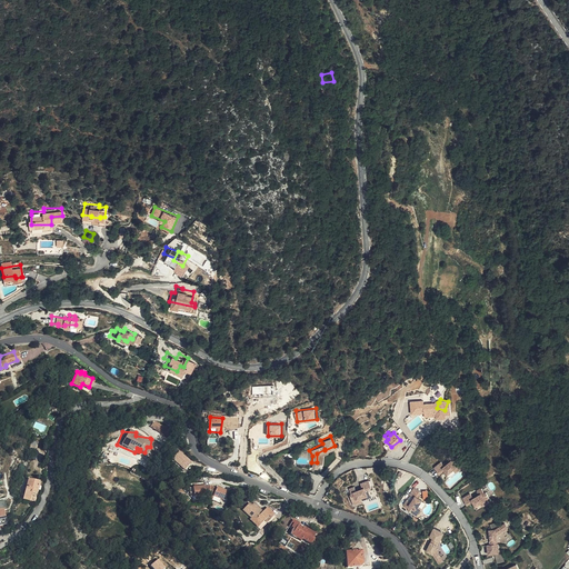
[(29,442),(29,449),(38,452),(39,447),(36,446),(29,442)]
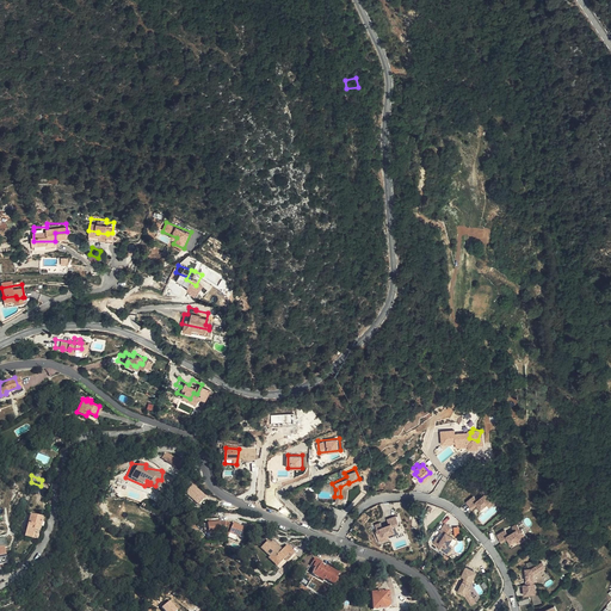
[(185,494),(198,506),(207,495),(193,485),(185,494)]
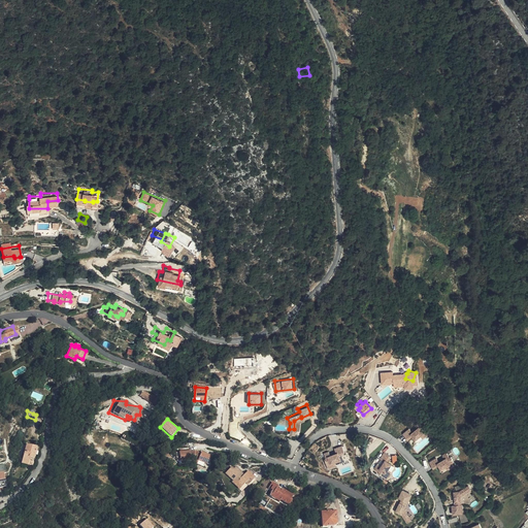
[(407,428),(401,433),(406,438),(411,434),(414,437),(419,433),(421,436),(428,431),(422,424),(420,425),(417,421),(414,424),(416,428),(410,432),(407,428)]
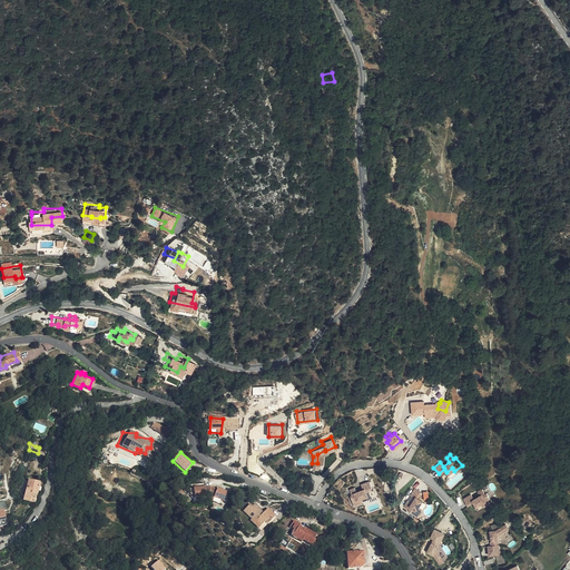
[(22,495),(28,498),(30,494),(35,495),(38,481),(28,478),(22,495)]
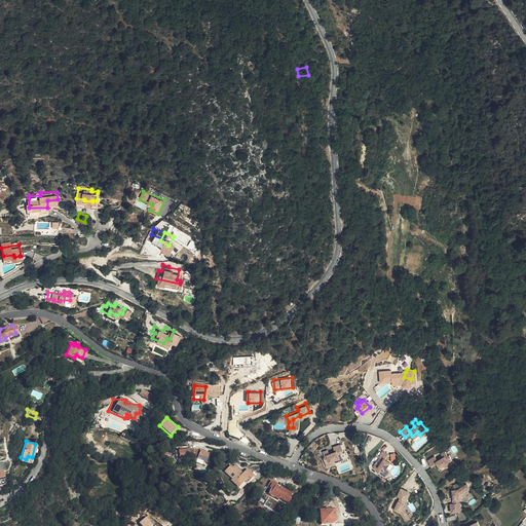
[(327,449),(323,450),(324,455),(323,456),(326,465),(334,462),(333,458),(339,456),(337,452),(343,450),(340,443),(333,446),(335,450),(328,453),(327,449)]
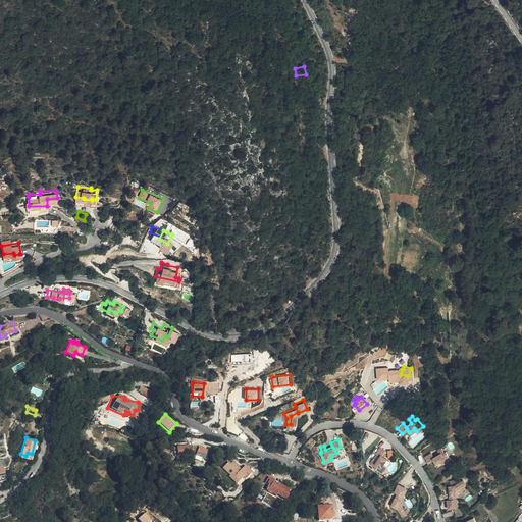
[(188,449),(187,440),(175,441),(176,451),(188,449)]
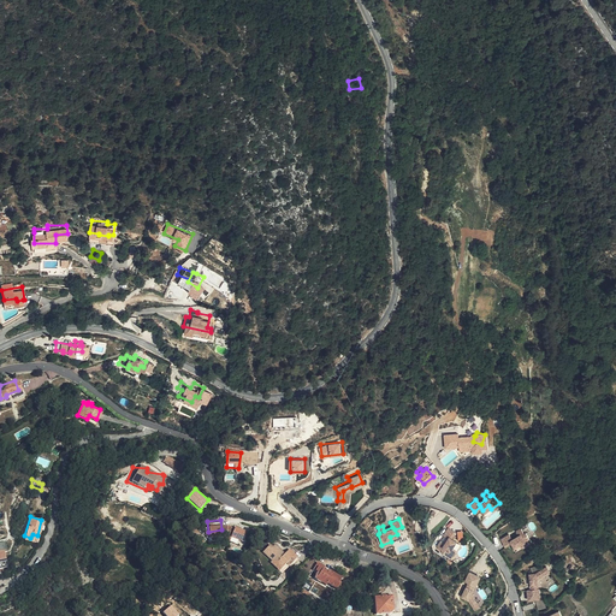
[(241,537),(244,526),(232,521),(232,522),(226,520),(225,529),(241,537)]
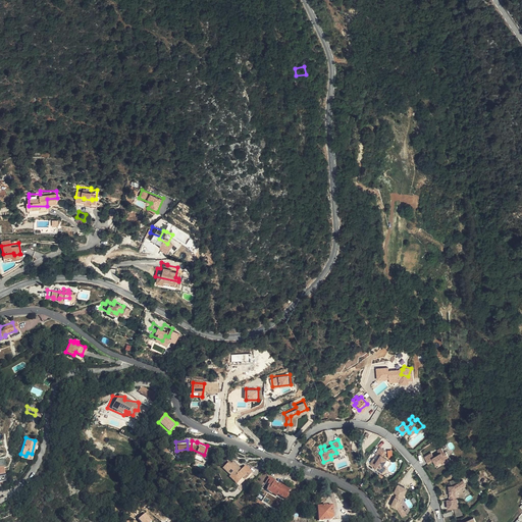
[(379,447),(374,453),(379,456),(375,462),(372,460),(369,464),(374,466),(373,468),(381,472),(385,465),(382,463),(385,458),(381,456),(385,450),(379,447)]
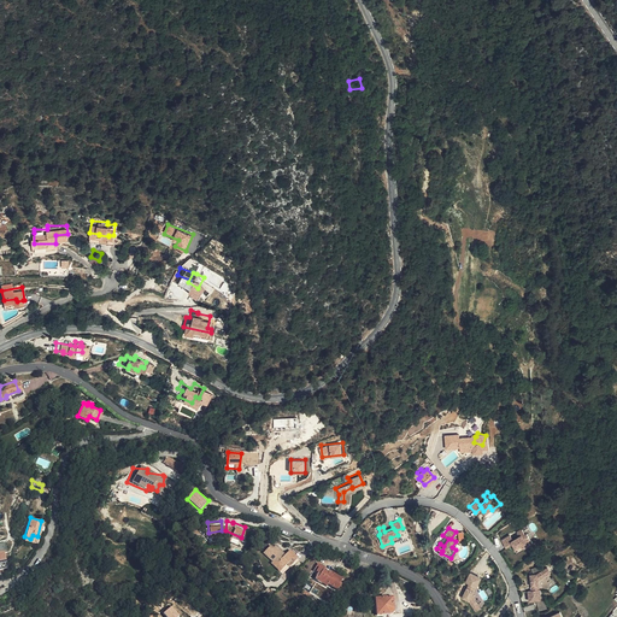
[(509,534),(500,539),(504,546),(511,542),(513,547),(519,544),(522,547),(530,542),(526,533),(523,534),(521,528),(516,530),(518,535),(511,539),(509,534)]
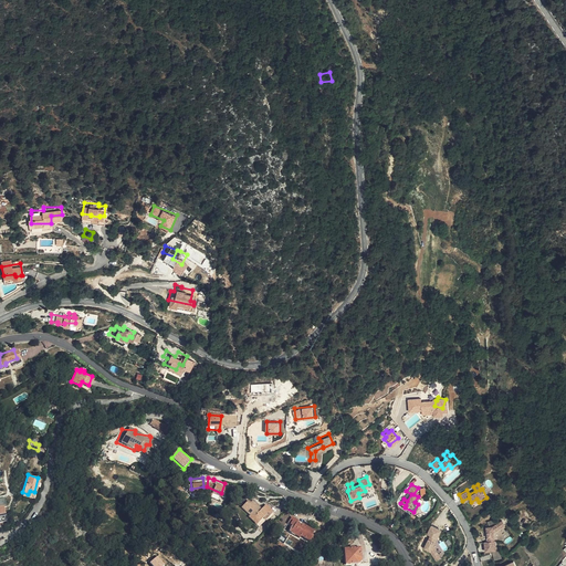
[(254,505),(255,503),(249,498),(247,500),(244,498),(239,504),(248,513),(249,511),(258,519),(262,514),(264,511),(266,513),(271,509),(263,501),(259,505),(257,509),(254,505)]
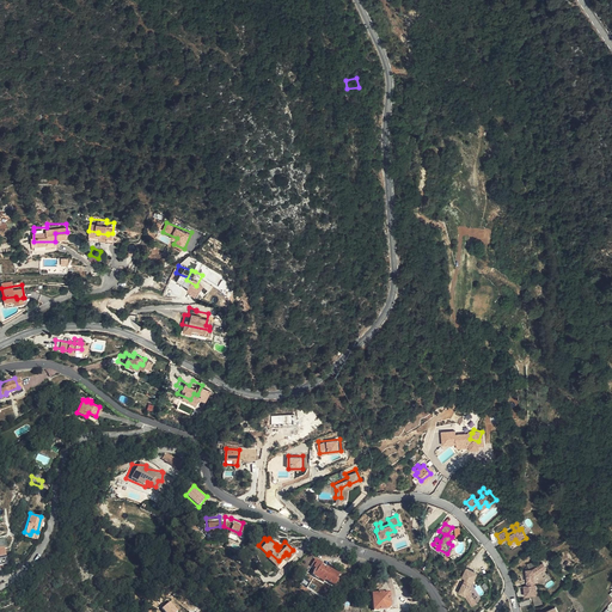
[(269,552),(268,555),(267,556),(275,564),(279,561),(269,552)]
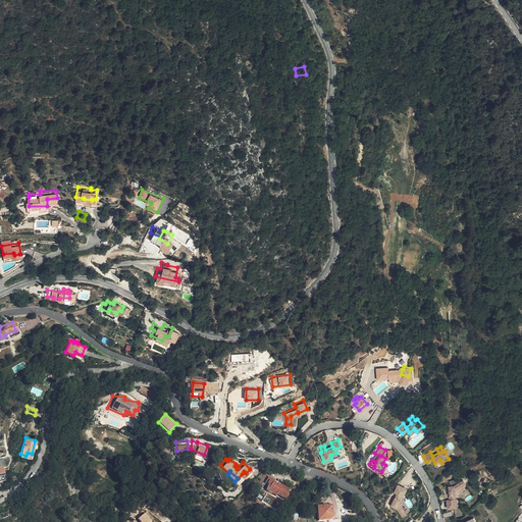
[(266,486),(274,491),(282,497),(286,490),(284,489),(286,486),(278,481),(277,484),(275,483),(275,482),(271,479),(272,476),(266,473),(263,479),(266,481),(268,482),(266,486)]
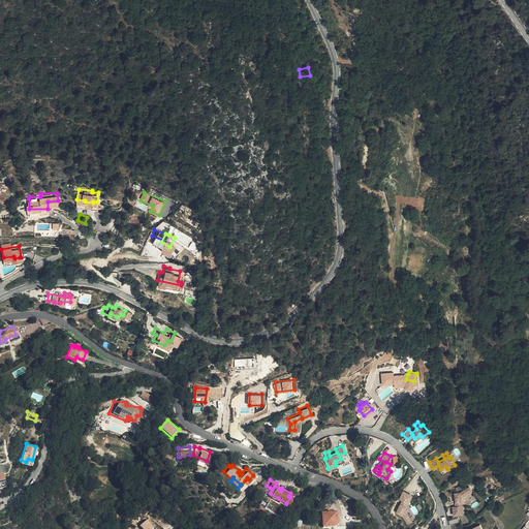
[(277,500),(278,498),(270,493),(272,489),(270,488),(267,494),(277,500)]
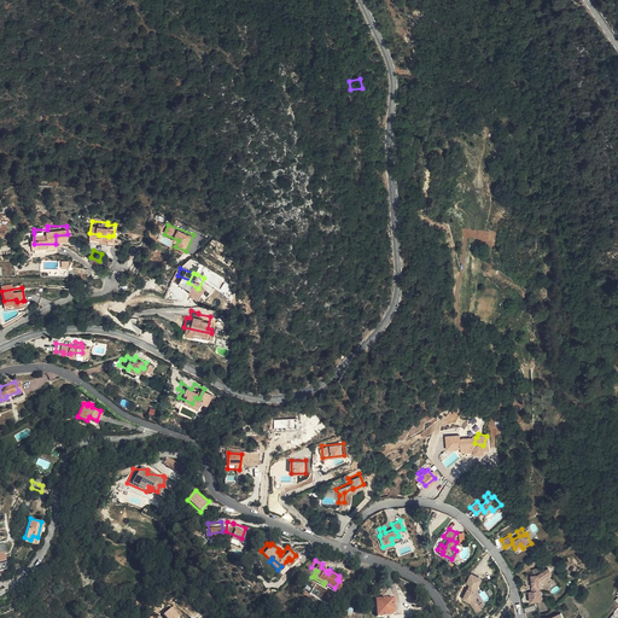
[(547,575),(543,570),(537,573),(530,575),(532,589),(529,590),(530,601),(541,600),(540,589),(538,579),(547,575)]
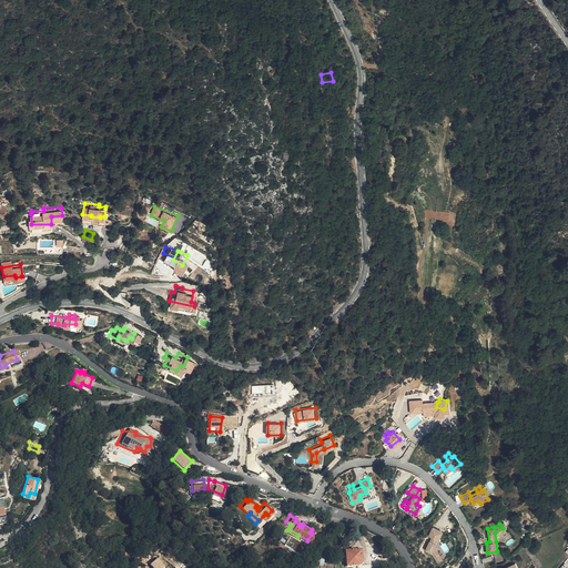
[(430,551),(438,559),(443,556),(434,546),(437,539),(442,530),(433,526),(428,535),(430,536),(425,548),(430,551)]
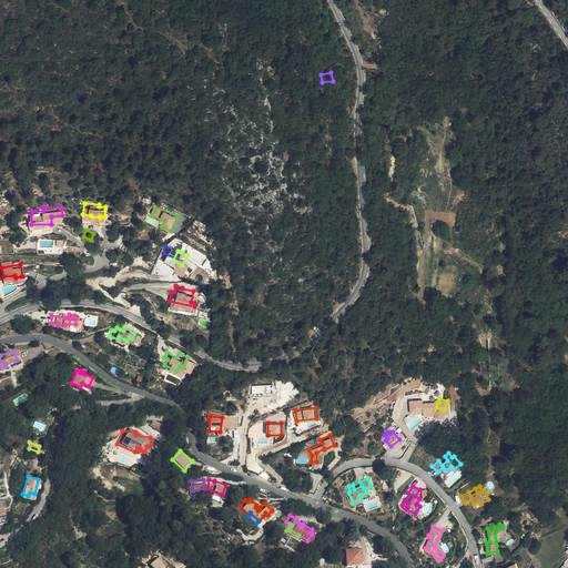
[(275,538),(281,543),(284,537),(279,534),(275,538)]
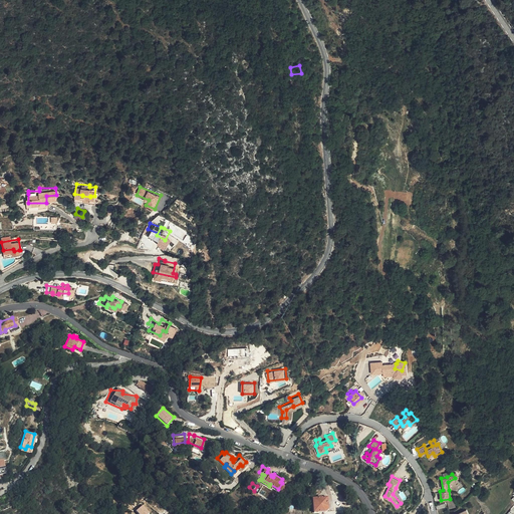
[(324,506),(324,496),(315,496),(309,497),(310,511),(317,510),(317,507),(322,507),(322,506),(324,506)]
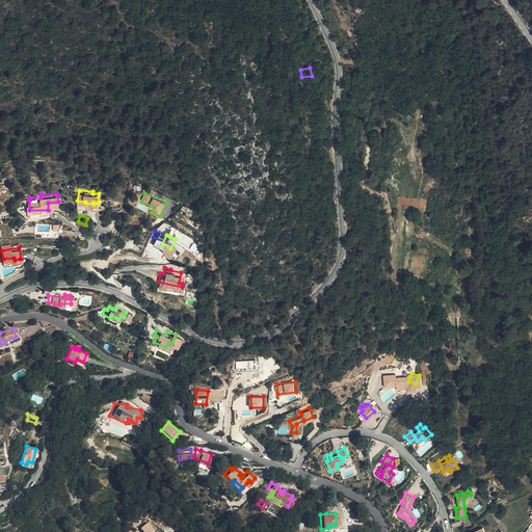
[(471,517),(463,519),(464,526),(472,525),(471,517)]
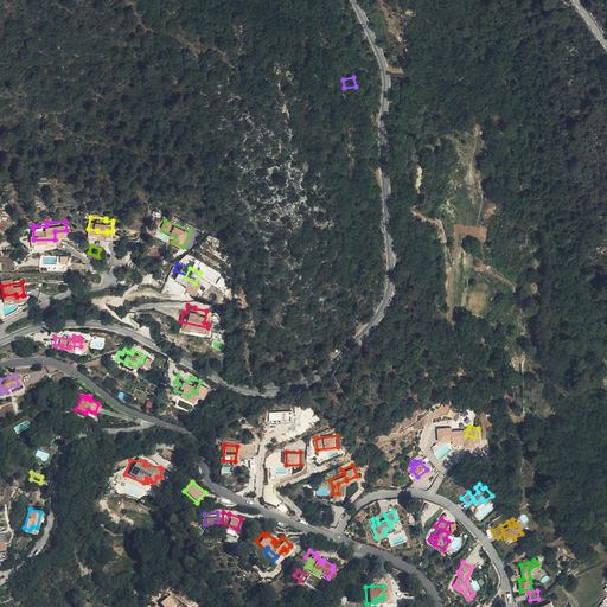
[(606,606),(606,594),(595,606),(606,606)]
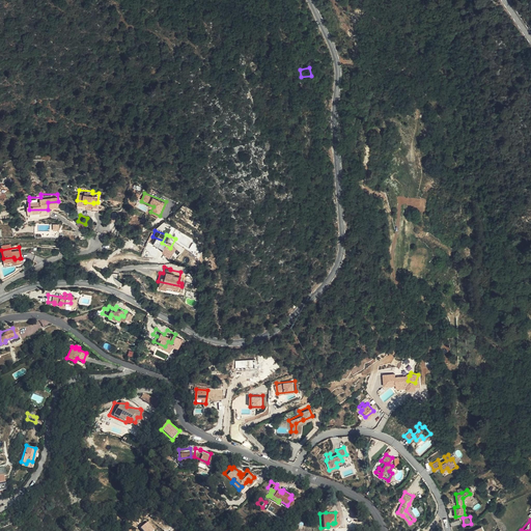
[(148,522),(140,528),(142,530),(154,530),(156,530),(148,522)]
